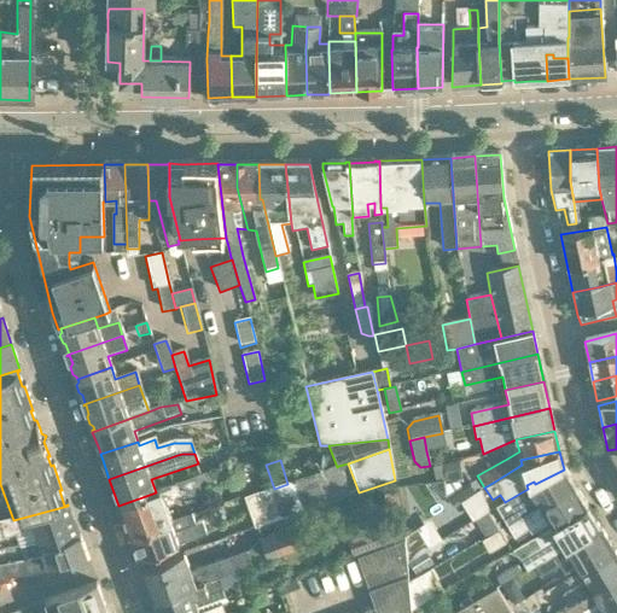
[(458,462),(443,465),(446,482),(460,480),(458,462)]
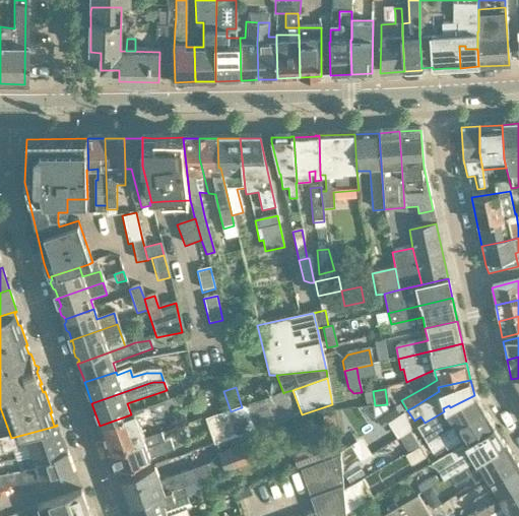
[(284,392),(283,393),(242,407),(231,411),(206,420),(215,446),(294,417),(284,392)]
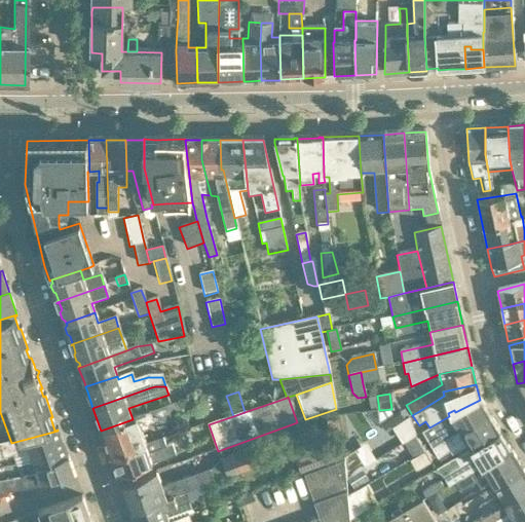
[(459,431),(487,413),(480,400),(455,412),(454,410),(448,413),(449,416),(439,422),(421,433),(432,449),(459,433),(459,431)]
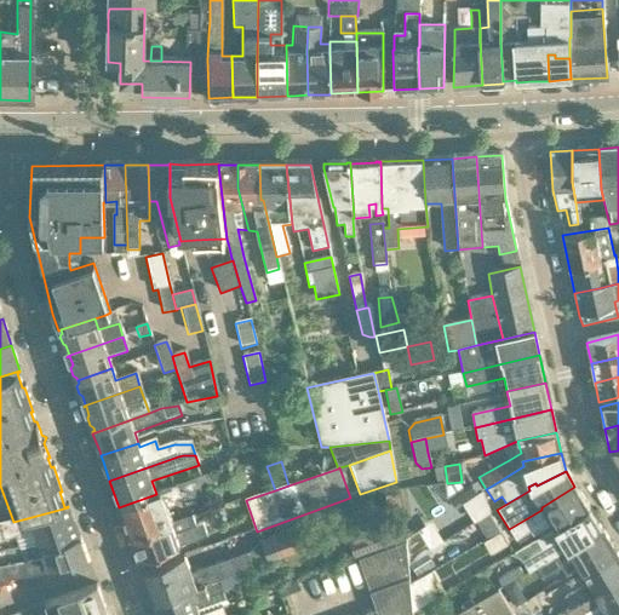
[(119,507),(131,540),(172,526),(166,509),(200,496),(199,493),(216,487),(211,475),(195,481),(156,494),(119,507)]
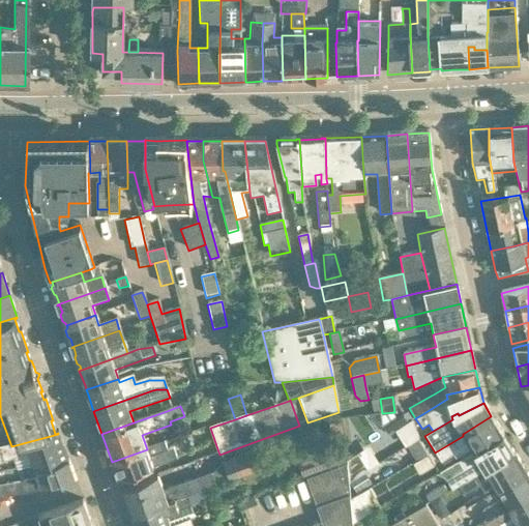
[(463,436),(435,453),(441,463),(452,456),(456,460),(472,449),(473,453),(502,435),(501,433),(491,416),(463,434),(463,436)]
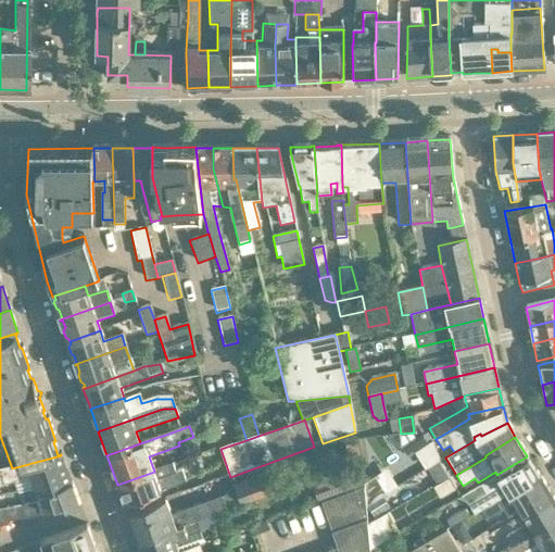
[(415,441),(402,450),(406,456),(411,455),(414,453),(421,449),(416,440),(415,441)]
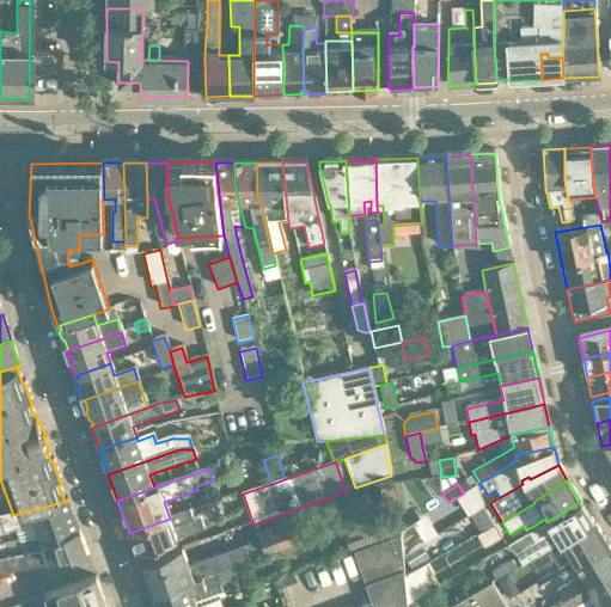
[(392,488),(377,490),(380,506),(396,503),(392,488)]
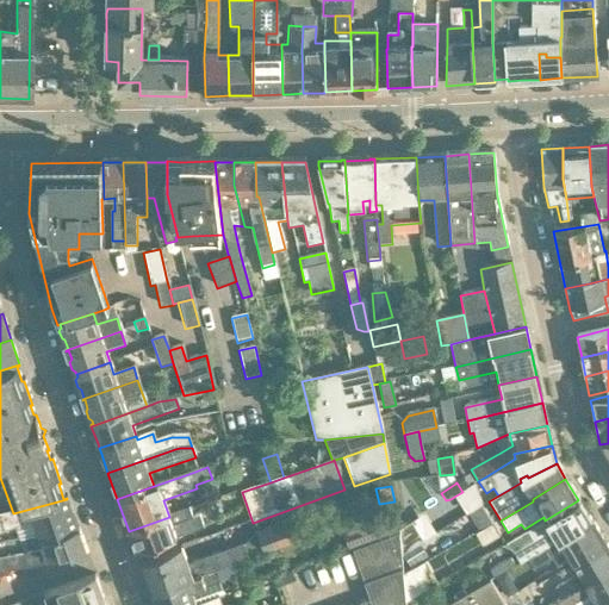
[(33,523),(39,538),(76,526),(67,499),(13,513),(0,516),(0,534),(1,534),(33,523)]
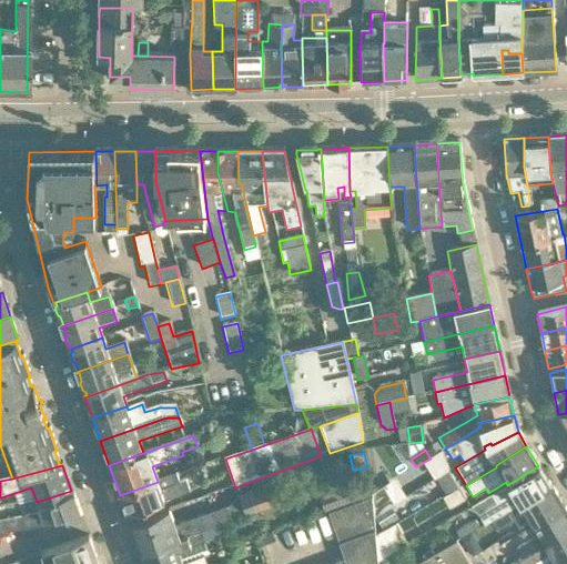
[(496,506),(478,516),(484,525),(490,522),(550,485),(539,467),(538,466),(507,485),(508,486),(490,496),(496,506)]
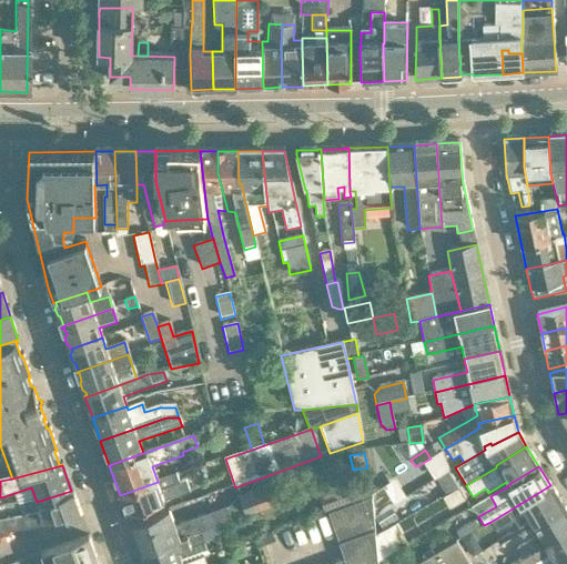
[(158,482),(120,495),(128,516),(178,499),(190,494),(185,482),(179,484),(175,475),(158,482)]
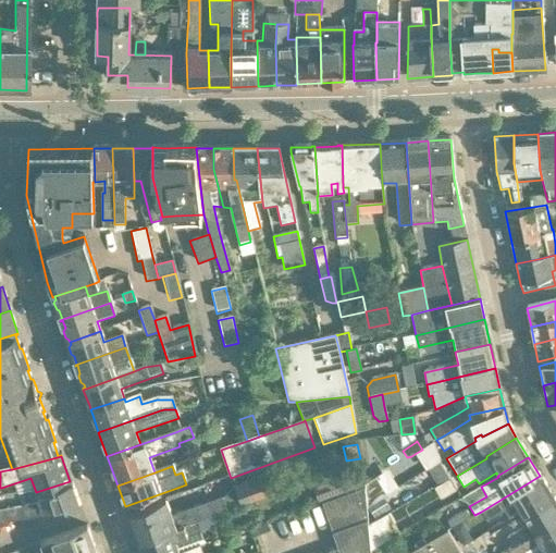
[(422,490),(449,487),(447,467),(420,470),(422,490)]
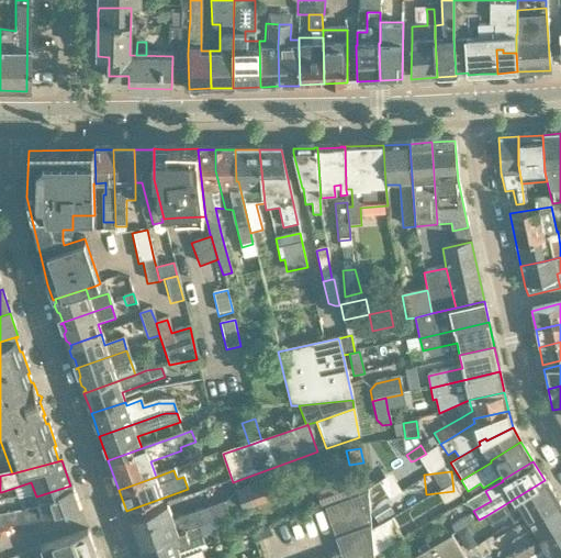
[(354,475),(314,489),(321,509),(324,508),(361,494),(354,475)]
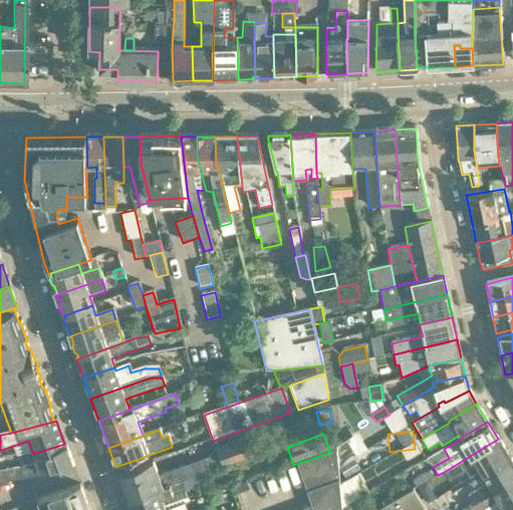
[(216,450),(204,461),(208,472),(222,467),(263,452),(257,435),(216,450)]
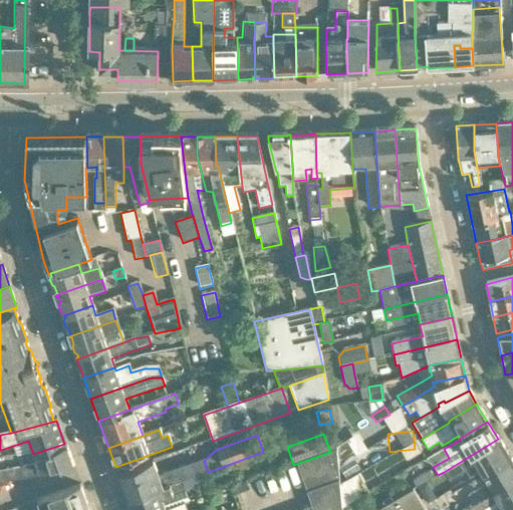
[(498,439),(444,472),(450,482),(465,473),(470,481),(481,474),(482,477),(510,460),(508,457),(498,439)]
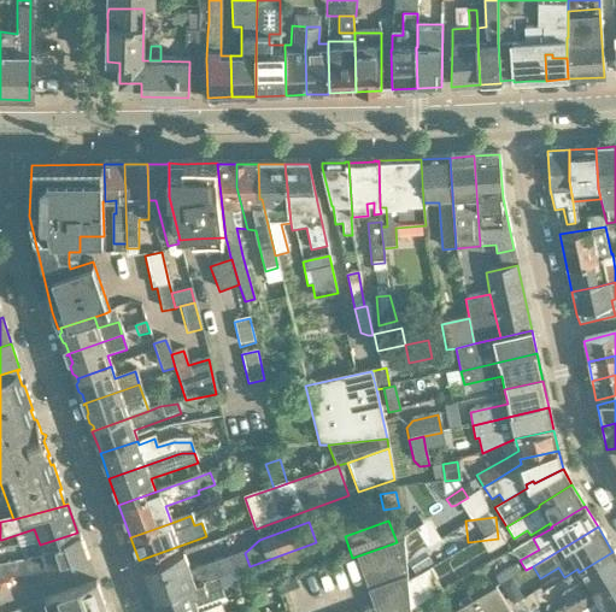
[(415,530),(403,536),(404,540),(406,562),(423,551),(426,549),(415,530)]
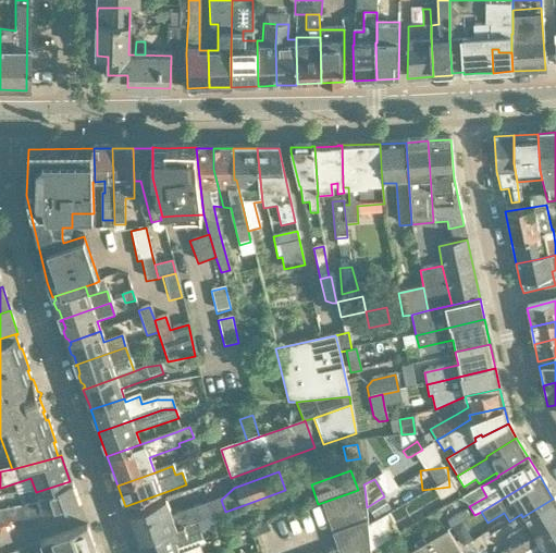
[(41,506),(0,514),(0,525),(2,525),(42,516),(64,510),(78,505),(70,481),(36,492),(41,506)]
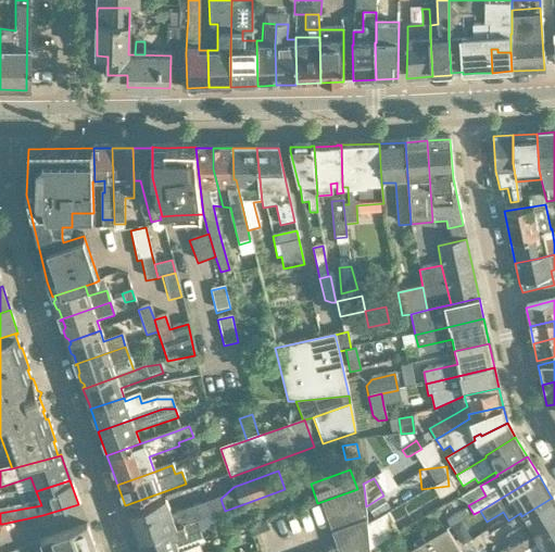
[(337,551),(371,551),(368,526),(366,506),(364,487),(357,489),(320,502),(331,532),(330,534),(337,551)]
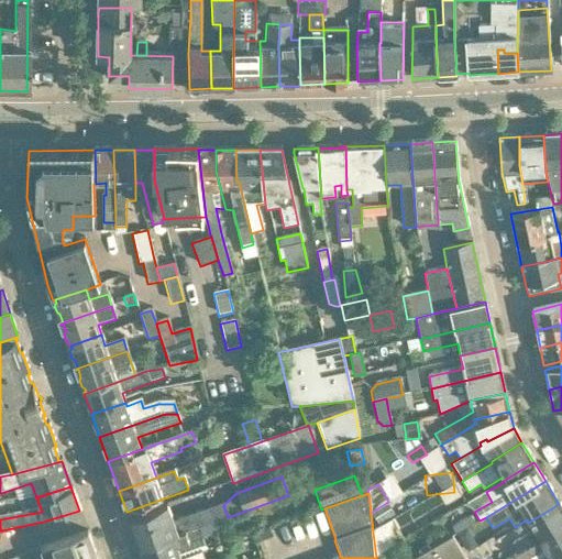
[(386,503),(371,513),(377,524),(394,514),(386,503)]
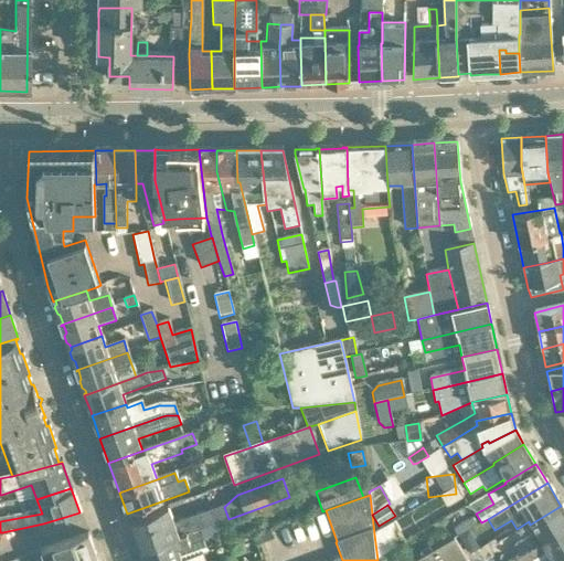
[(535,533),(512,548),(518,557),(563,529),(563,510),(562,507),(561,506),(530,525),(531,525),(535,533)]
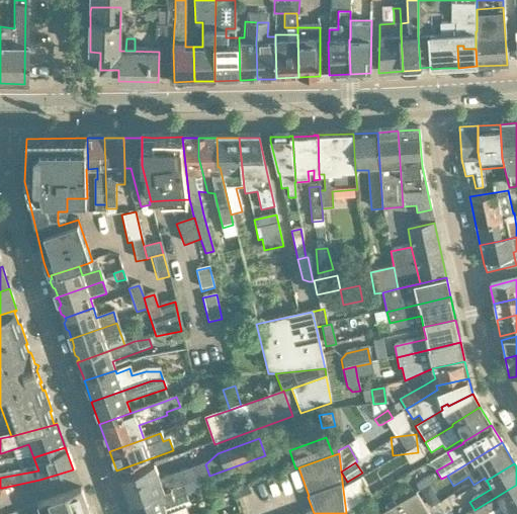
[(120,478),(119,479),(128,505),(181,486),(194,482),(190,470),(159,482),(153,465),(120,478)]
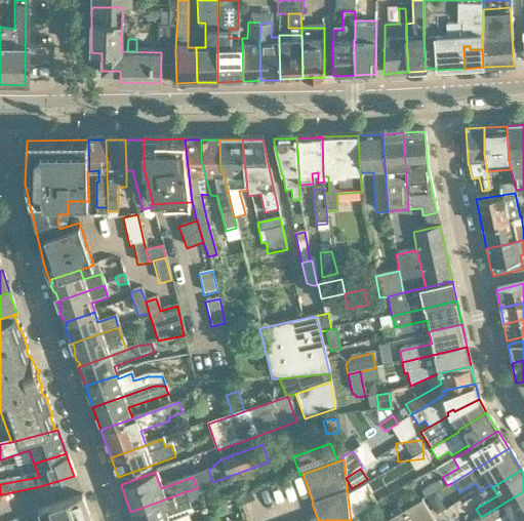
[(438,483),(421,493),(425,499),(433,493),(441,489),(438,483)]
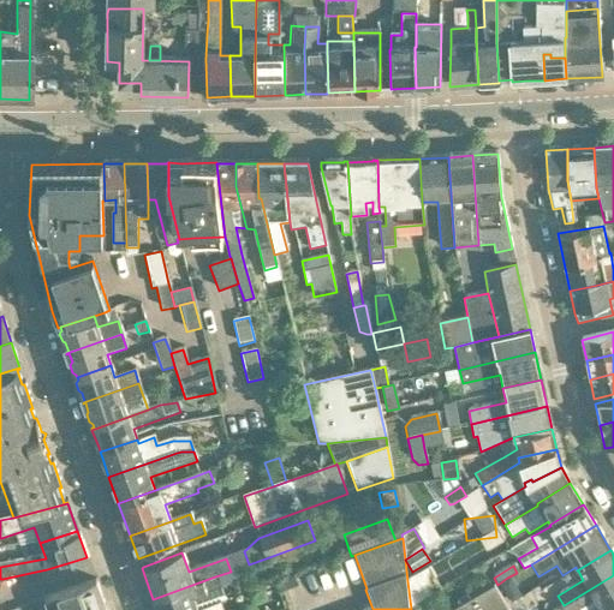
[(215,576),(153,599),(156,609),(206,609),(219,604),(221,603),(216,591),(220,590),(248,580),(243,567),(231,572),(215,576)]
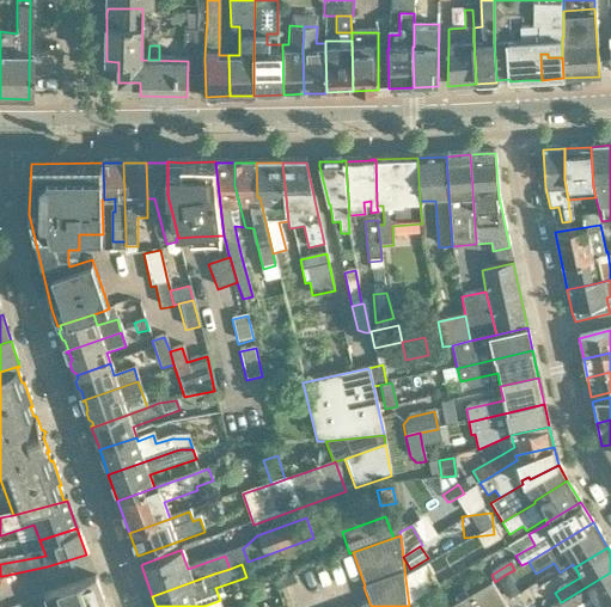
[(602,606),(610,600),(610,572),(561,602),(555,606),(602,606)]
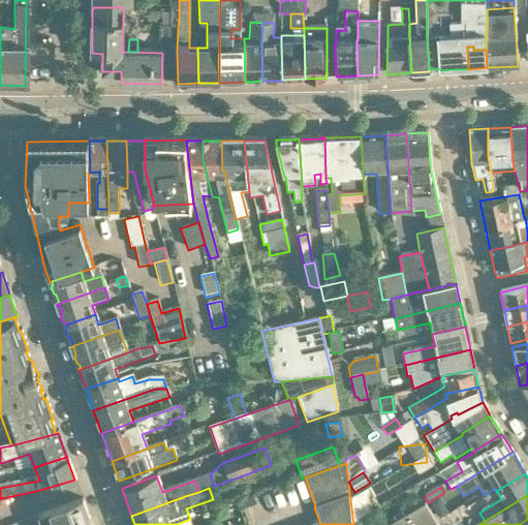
[(358,496),(350,500),(353,524),(369,515),(358,496)]
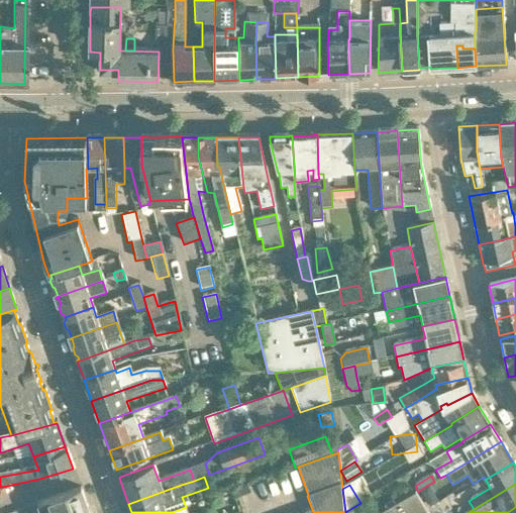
[(246,486),(231,491),(234,500),(249,495),(246,486)]
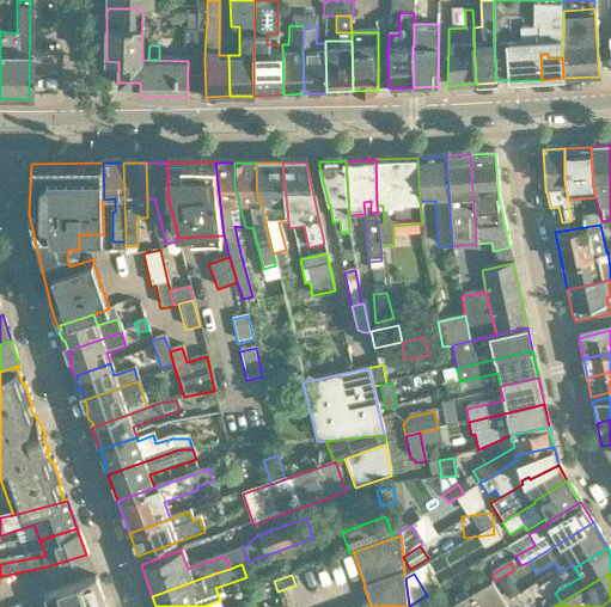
[(505,575),(495,582),(499,588),(507,589),(509,582),(505,575)]
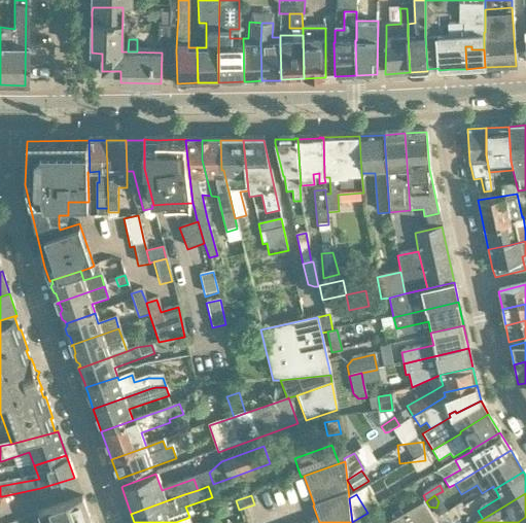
[(68,503),(37,515),(40,522),(90,522),(81,498),(68,503)]
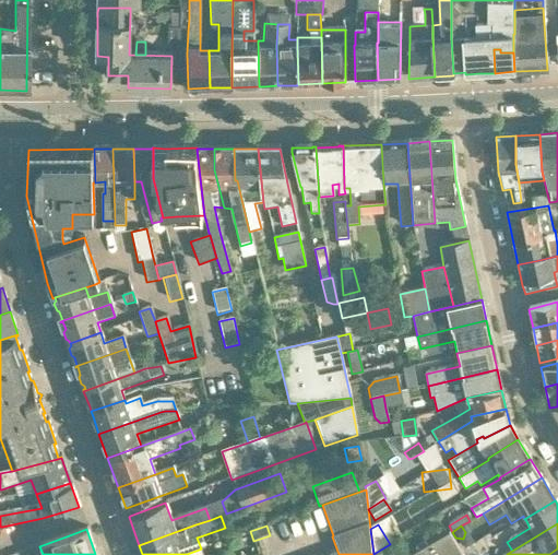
[(459,554),(448,534),(413,554),(459,554)]
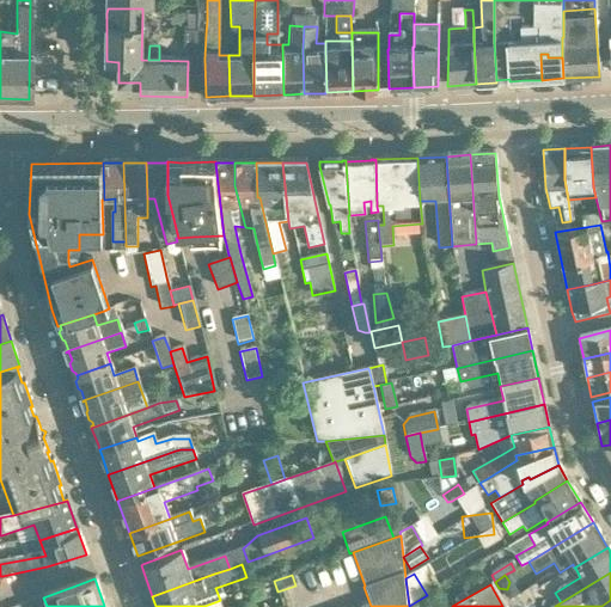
[(538,590),(527,596),(533,606),(548,606),(538,590)]
